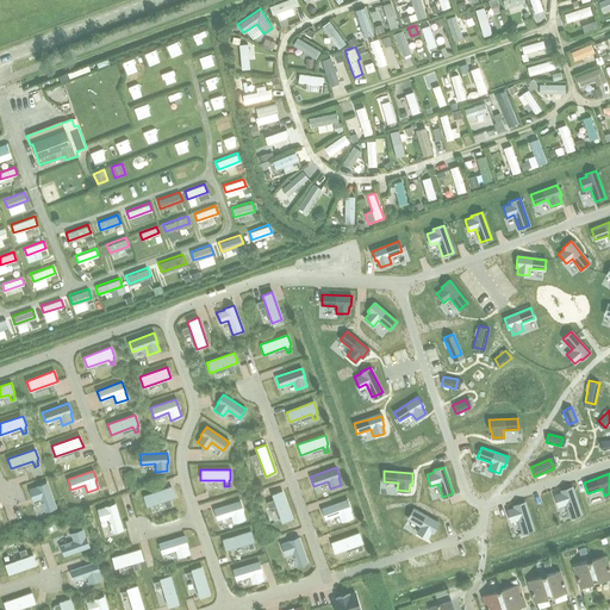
[(55,508),(47,483),(36,486),(37,487),(29,490),(33,500),(41,498),(45,511),(55,508)]
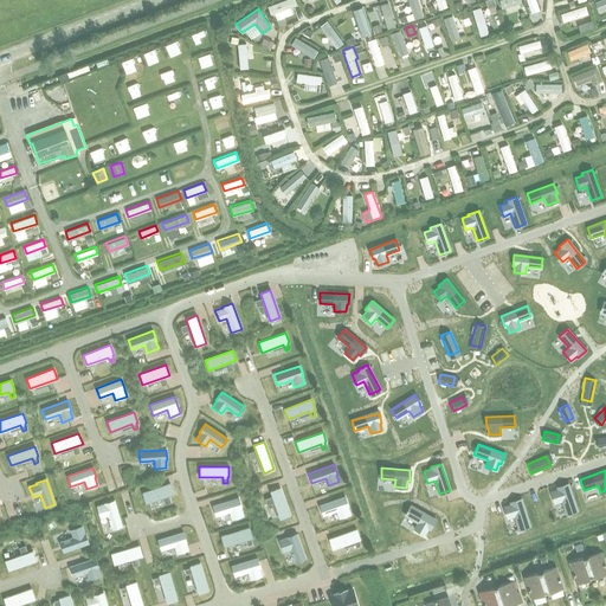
[(173,494),(169,483),(142,492),(146,503),(173,494)]
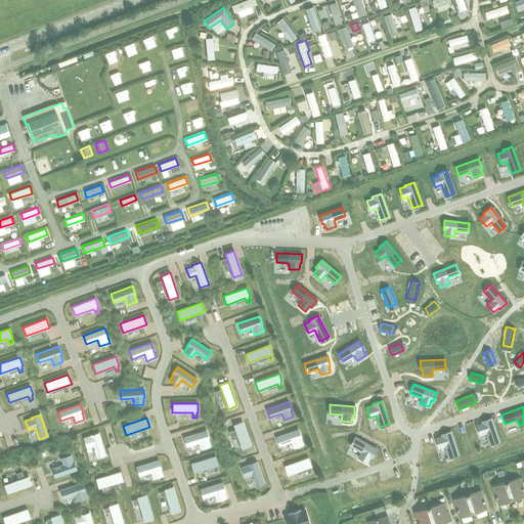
[(483,423),(476,425),(480,434),(486,432),(490,444),(498,441),(491,419),(482,421),(483,423)]
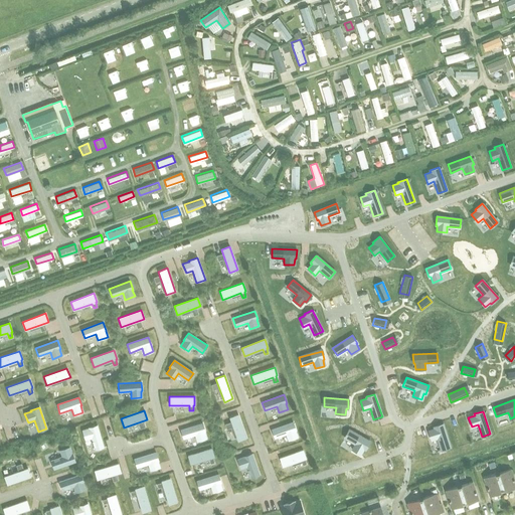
[(246,438),(238,414),(229,417),(237,441),(246,438)]
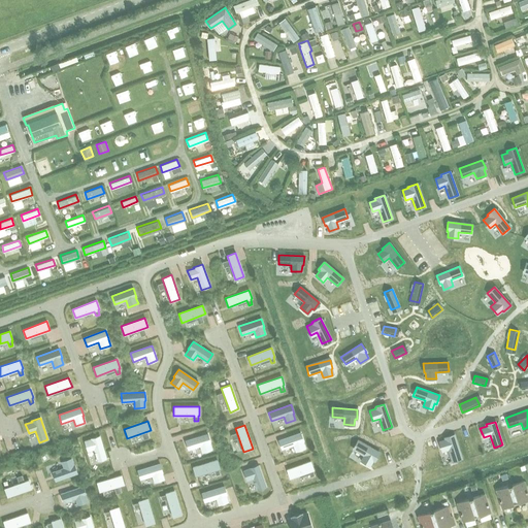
[(305,448),(302,441),(303,441),(300,433),(278,440),(282,450),(293,444),(295,452),(305,448)]
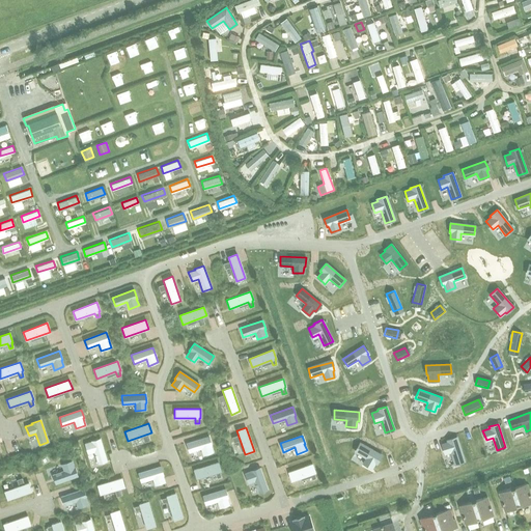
[(213,452),(211,446),(212,445),(208,437),(186,444),(189,452),(201,448),(203,455),(213,452)]
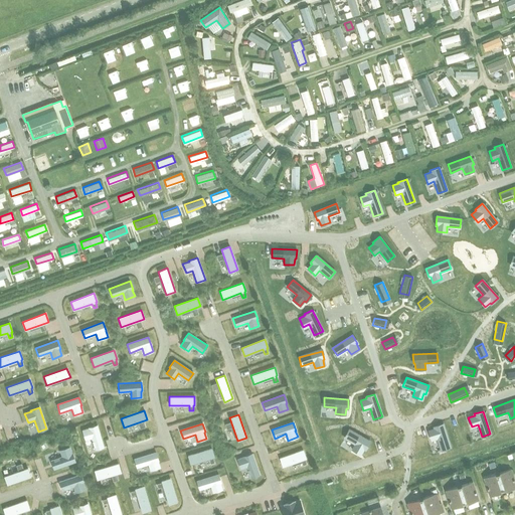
[(435,428),(428,431),(432,441),(438,439),(442,450),(450,447),(443,424),(434,426),(435,428)]
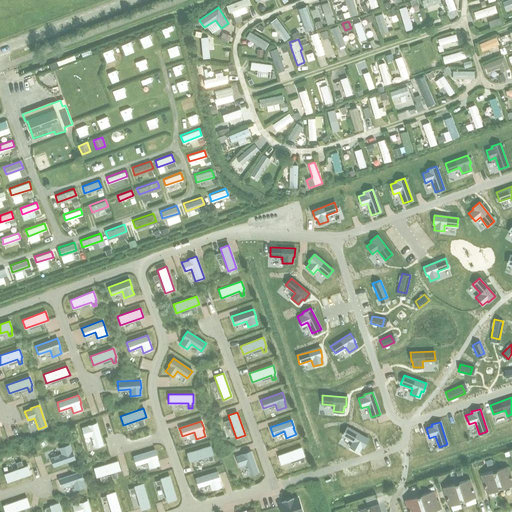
[(103,444),(96,423),(88,425),(88,426),(82,428),(84,437),(91,435),(94,447),(103,444)]
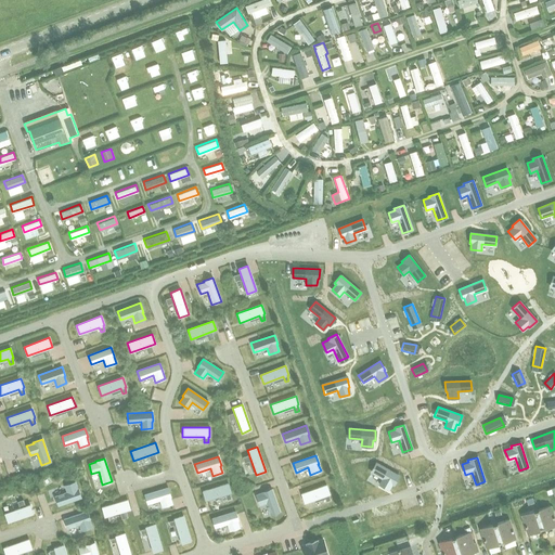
[(375,463),(371,472),(383,478),(379,485),(388,490),(392,483),(394,485),(398,476),(375,463)]
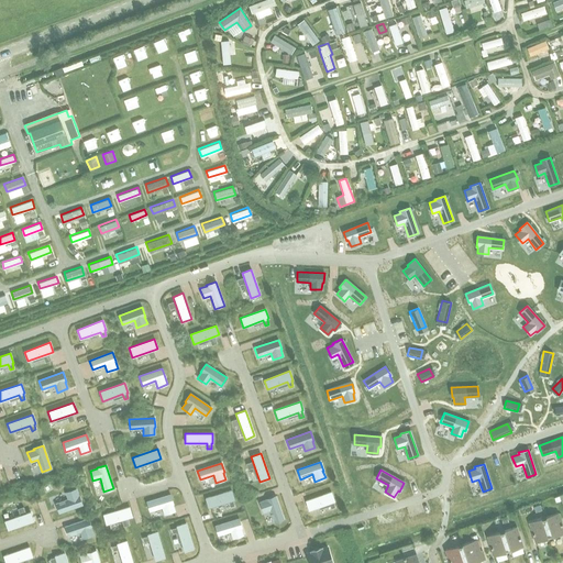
[(83,505),(79,495),(78,496),(76,488),(65,493),(68,499),(55,504),(58,512),(83,505)]
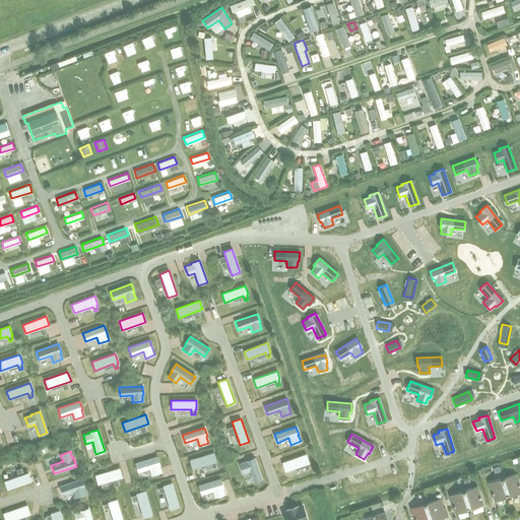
[(192,469),(211,463),(212,468),(216,467),(214,462),(216,461),(213,453),(189,460),(192,469)]
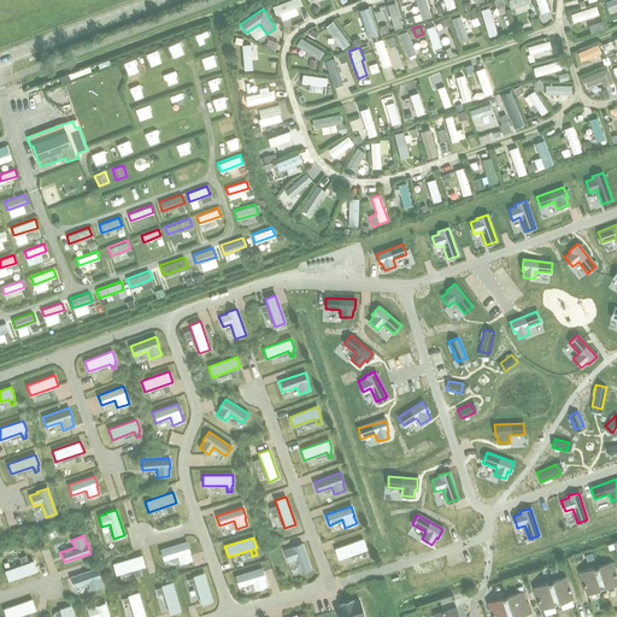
[(366,556),(365,550),(366,550),(363,539),(335,548),(339,559),(360,551),(363,557),(366,556)]
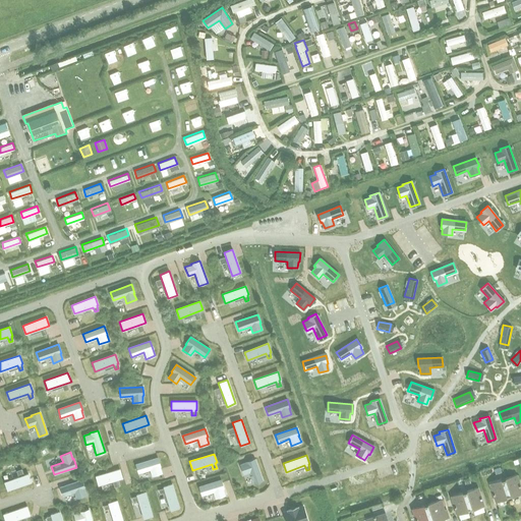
[(162,473),(160,466),(158,458),(135,464),(138,473),(150,469),(152,476),(162,473)]
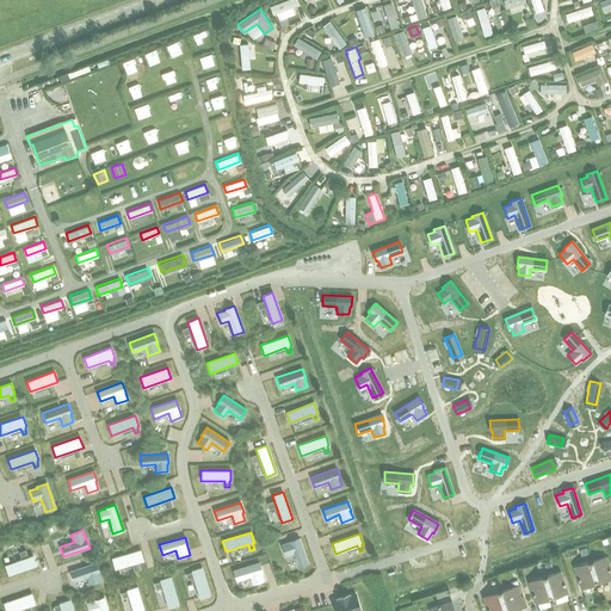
[(308,563),(298,538),(289,542),(282,545),(285,556),(292,554),(297,567),(308,563)]
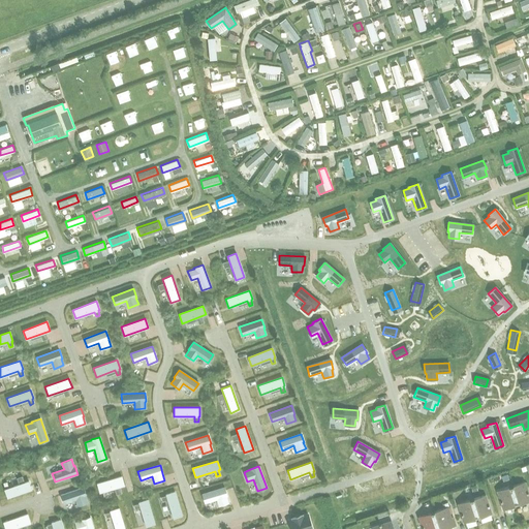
[(124,486),(121,476),(97,484),(99,493),(124,486)]
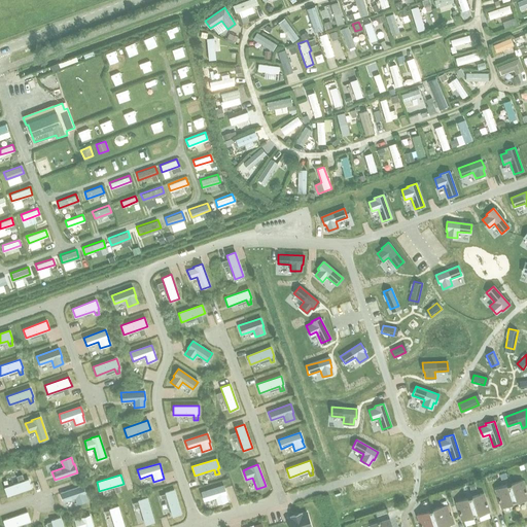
[(7,496),(31,488),(28,479),(4,488),(7,496)]
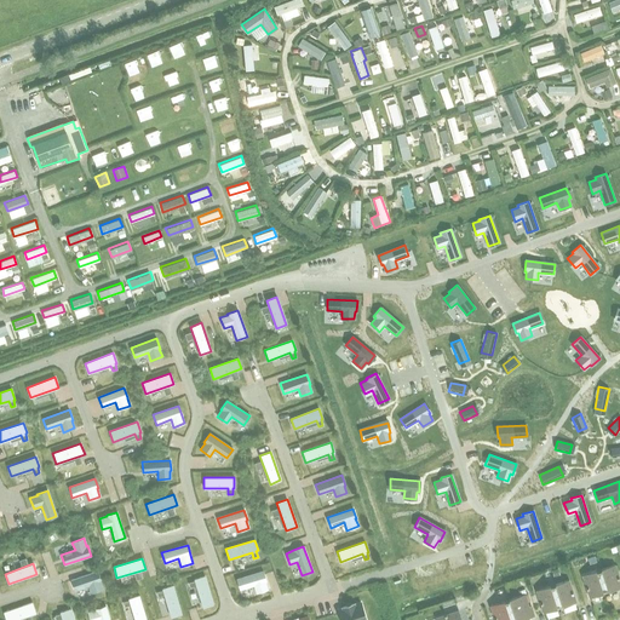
[(619,581),(614,564),(601,569),(604,580),(600,581),(603,593),(619,587),(619,581)]
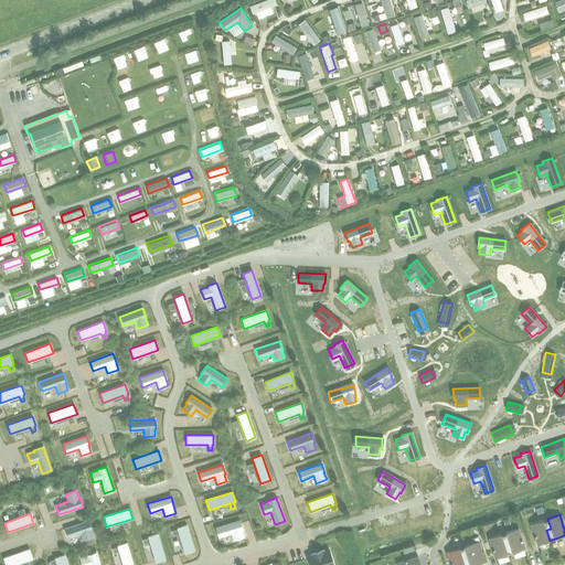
[(551,529),(547,519),(530,524),(536,545),(550,541),(546,530),(551,529)]
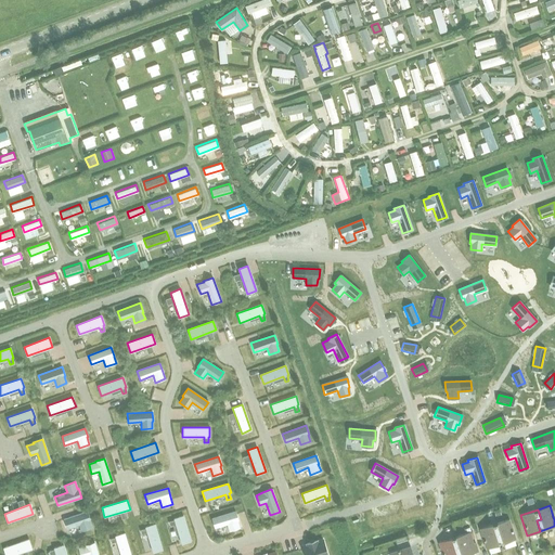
[(87,512),(64,519),(66,528),(78,525),(80,530),(92,526),(90,520),(87,512)]
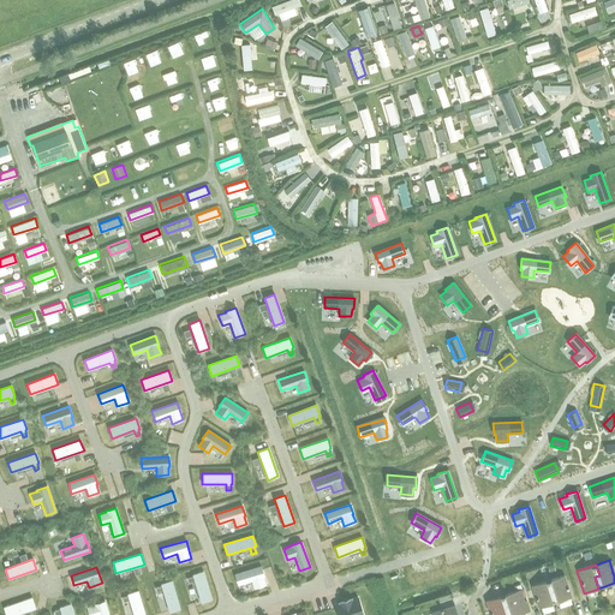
[(266,585),(263,577),(261,567),(234,574),(238,585),(251,580),(254,587),(266,585)]
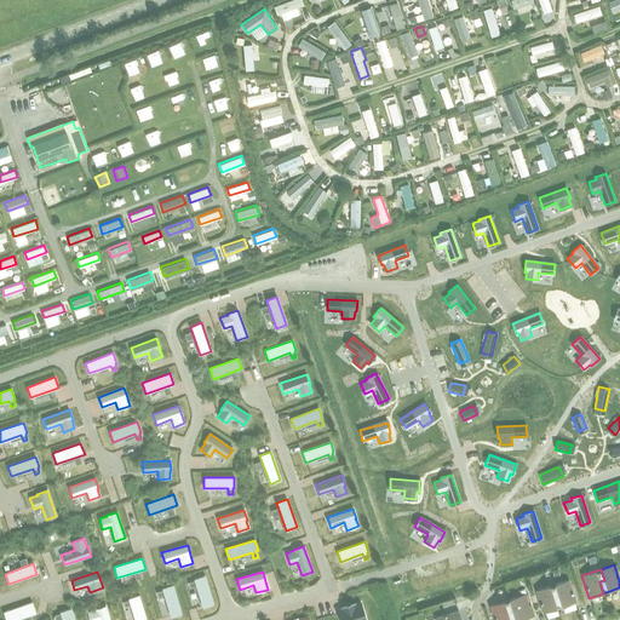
[(213,604),(205,577),(194,579),(194,581),(189,583),(190,586),(196,585),(202,608),(213,604)]
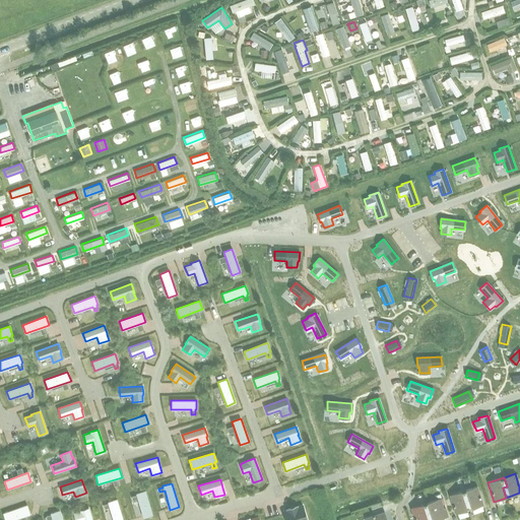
[(476,485),(465,490),(468,500),(464,501),(467,510),(482,505),(476,485)]
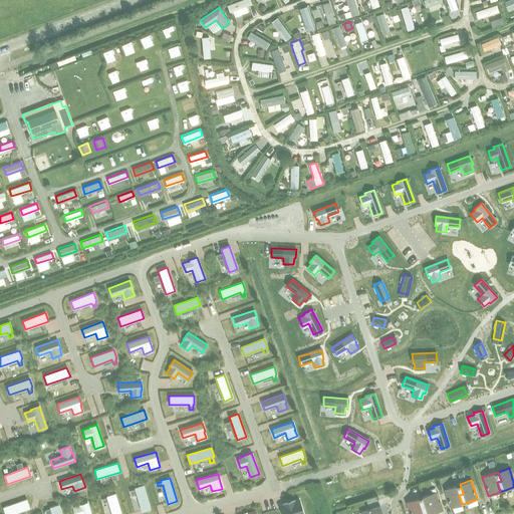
[(463,494),(460,484),(444,489),(450,508),(462,504),(459,495),(463,494)]
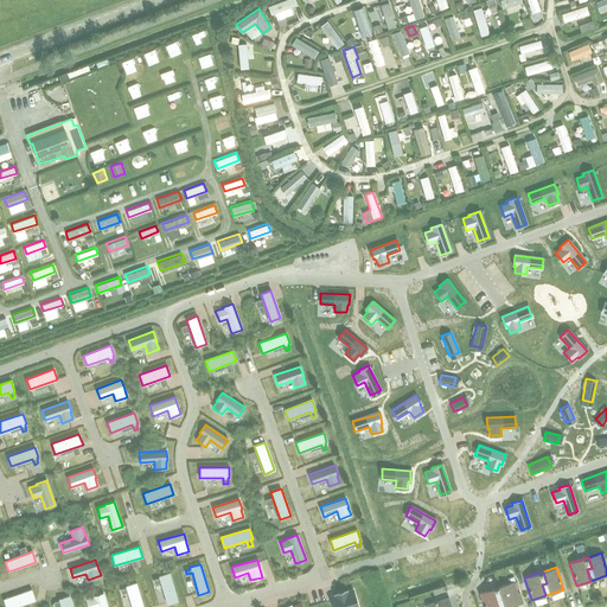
[(178,601),(170,573),(159,576),(159,577),(153,580),(154,583),(160,582),(167,605),(178,601)]
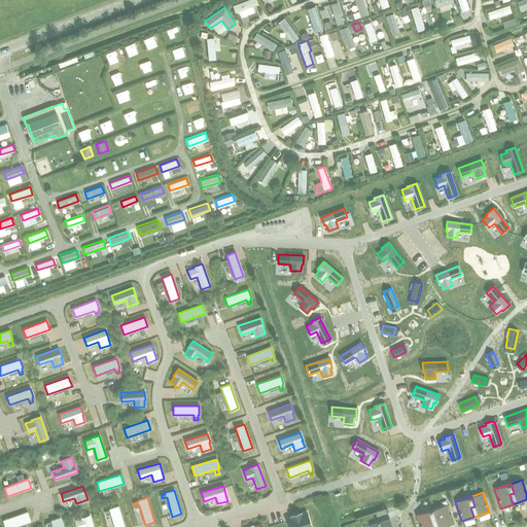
[(435,519),(431,521),(432,526),(444,526),(453,524),(447,504),(432,510),(435,519)]
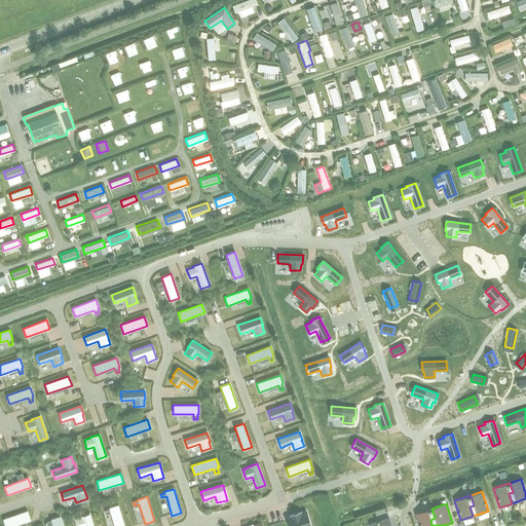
[(123,525),(118,505),(109,508),(109,510),(105,511),(106,515),(111,513),(114,525),(123,525)]
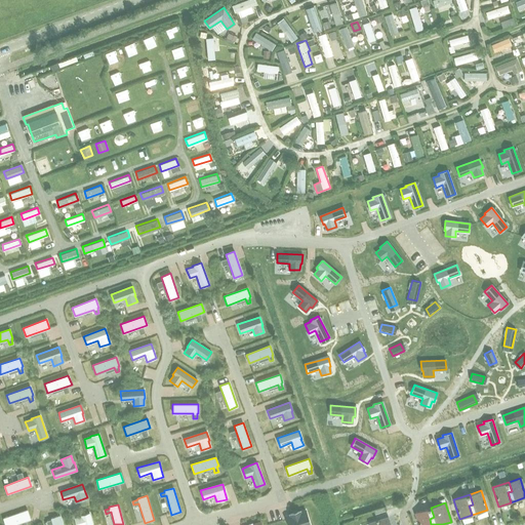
[(434,517),(431,508),(414,513),(418,524),(431,524),(430,519),(434,517)]
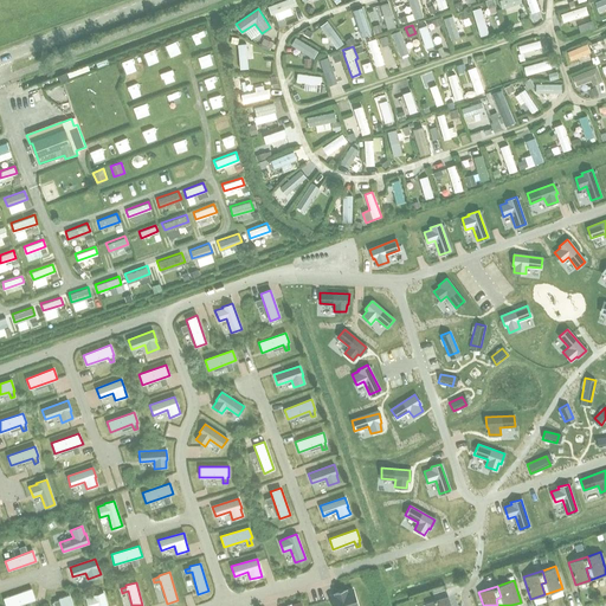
[(13,605),(34,599),(31,588),(4,598),(6,605),(13,605)]
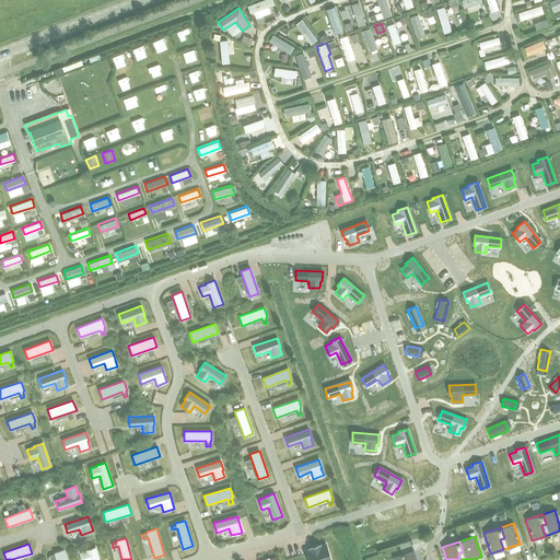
[(329,559),(326,544),(319,546),(319,545),(310,548),(310,549),(305,550),(307,559),(329,559)]
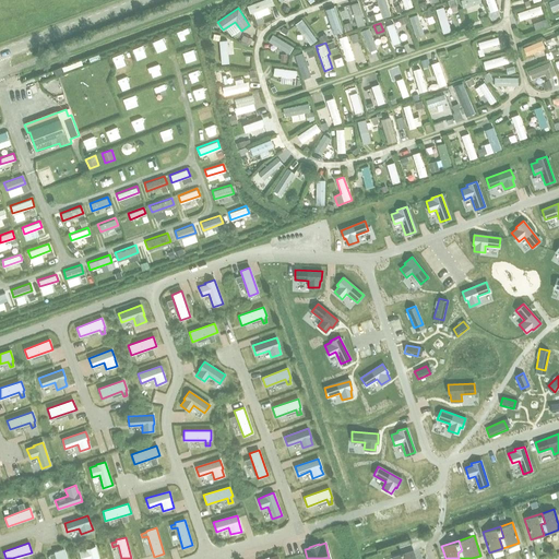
[(98,558),(95,546),(85,549),(86,550),(79,551),(81,558),(98,558)]
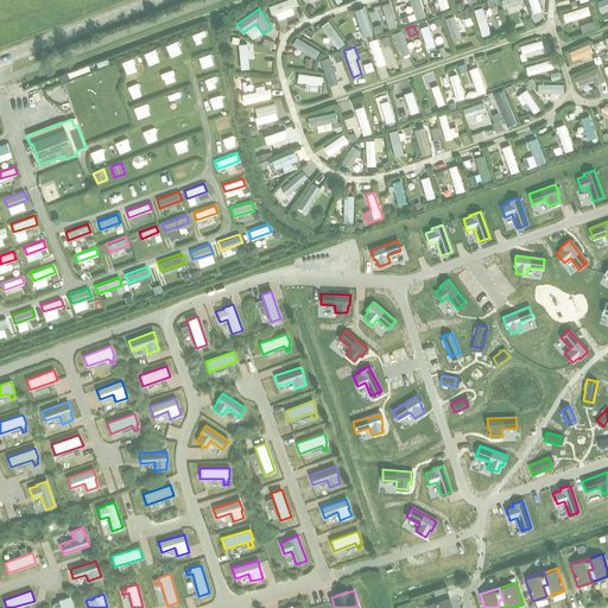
[(73,607),(69,597),(59,600),(59,602),(54,603),(55,607),(61,606),(61,607),(73,607)]
